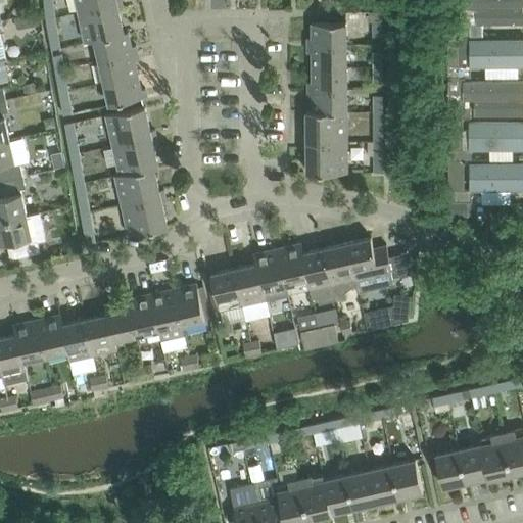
[(52,0),(43,0),(46,19),(55,17),(52,0)]
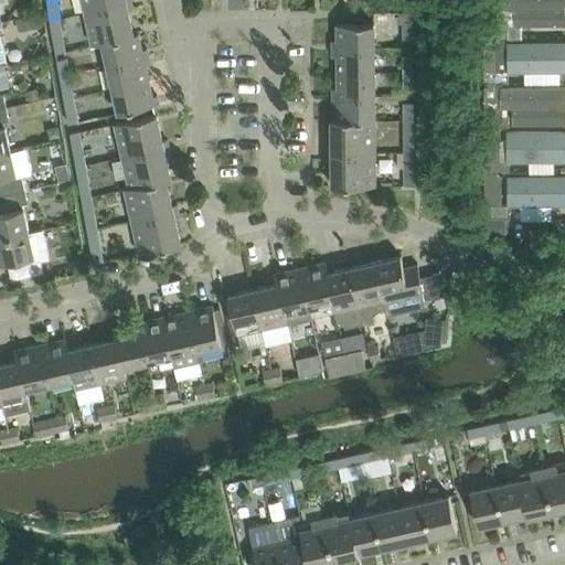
[(82,0),(85,12),(131,2),(130,0),(82,0)]
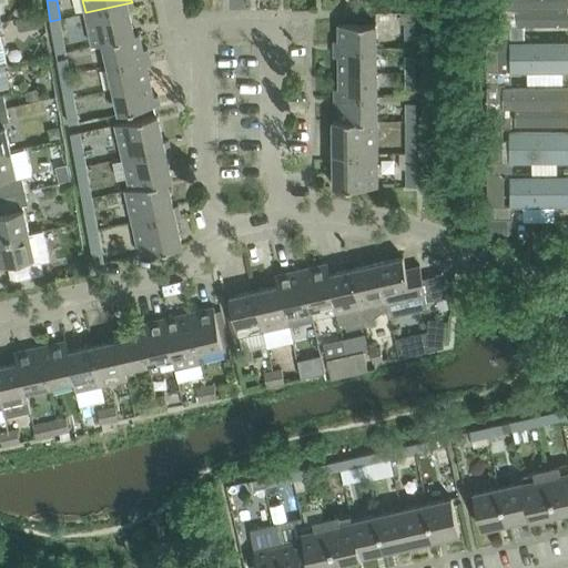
[(504,27),(503,0),(485,0),(486,40),(499,40),(510,40),(510,26),(504,27)]
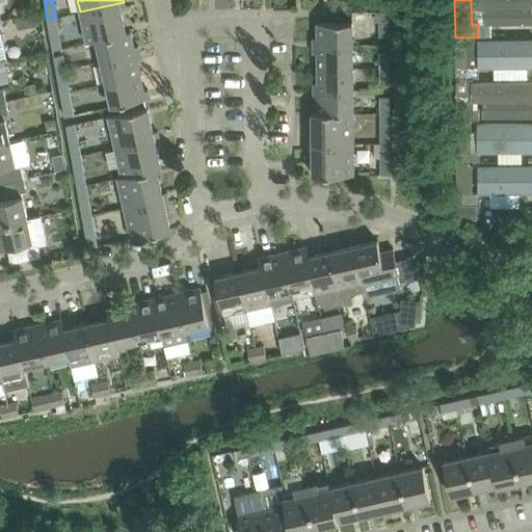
[(531,22),(531,0),(473,0),(474,7),(488,6),(488,23),(531,22)]
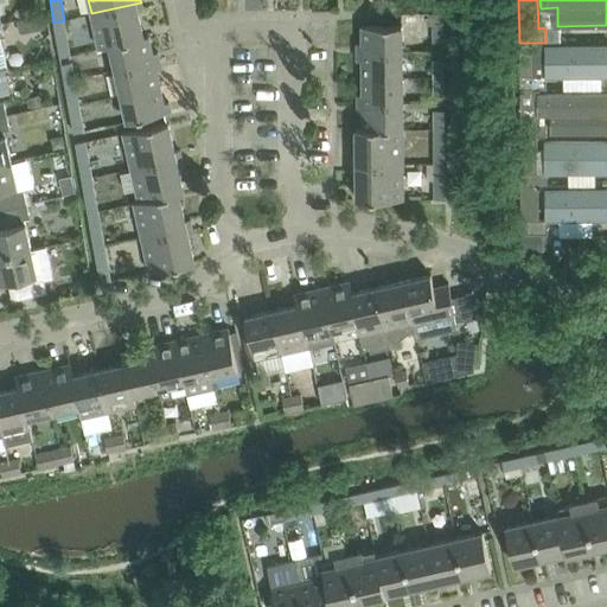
[(141,2),(91,13),(97,40),(100,48),(149,37),(149,36),(144,37),(142,31),(138,11),(142,10),(141,2)]
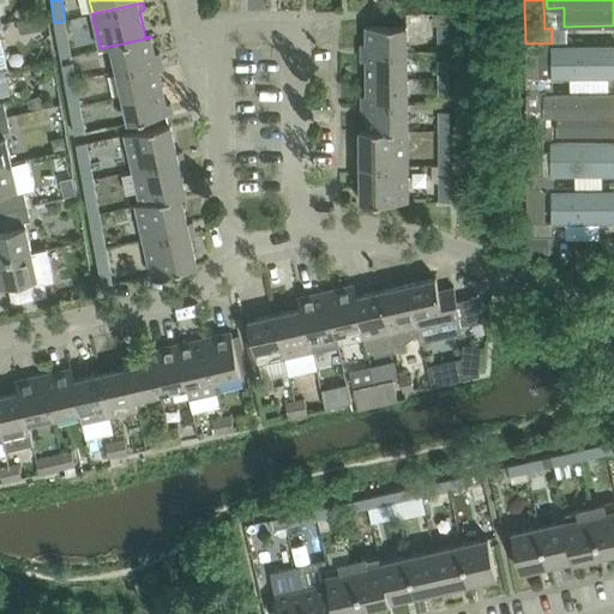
[(43,14),(30,18),(34,31),(46,29),(43,14)]
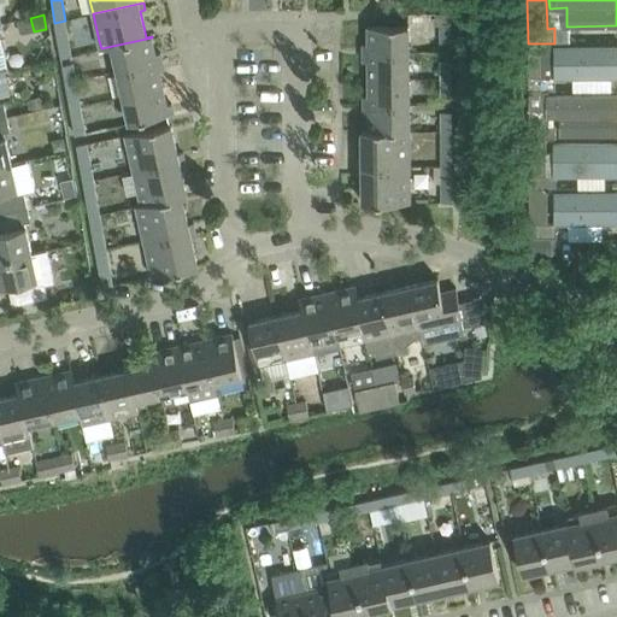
[(60,58),(71,56),(65,21),(54,23),(60,58)]
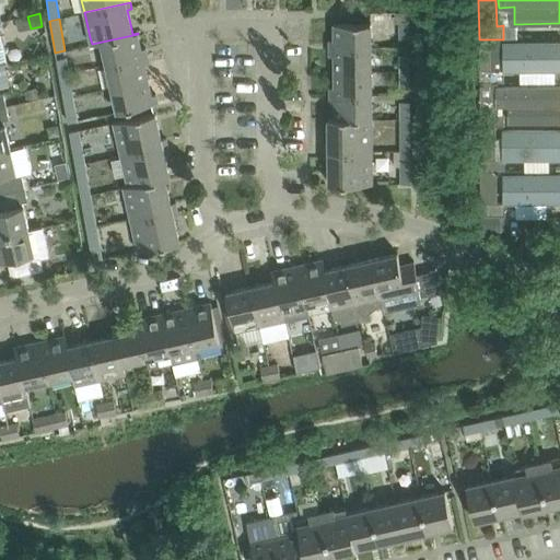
[(369,23),(335,24),(335,41),(335,48),(371,48),(371,23),(369,23)]
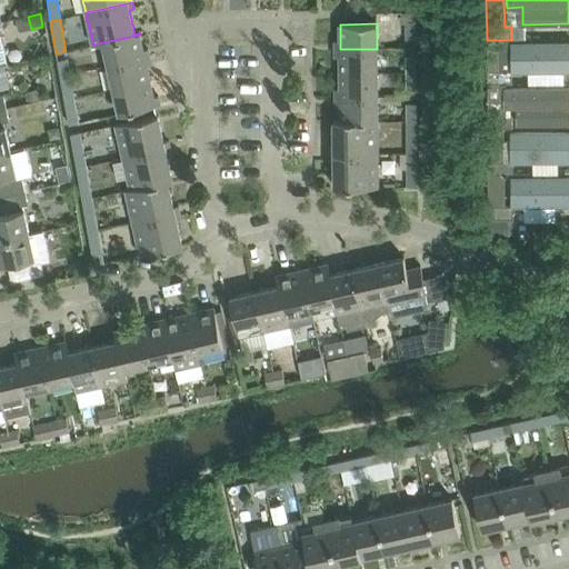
[(405,38),(405,40),(416,40),(416,23),(405,23),(405,27),(405,32),(405,38)]
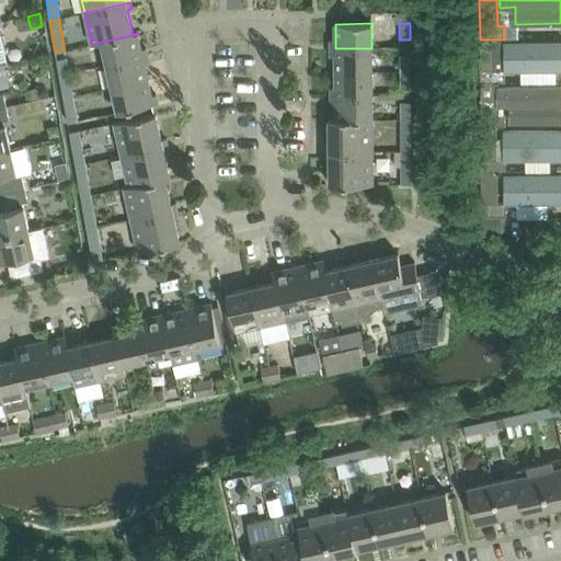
[(138,34),(92,44),(92,45),(102,43),(107,64),(107,66),(144,57),(141,49),(138,34)]
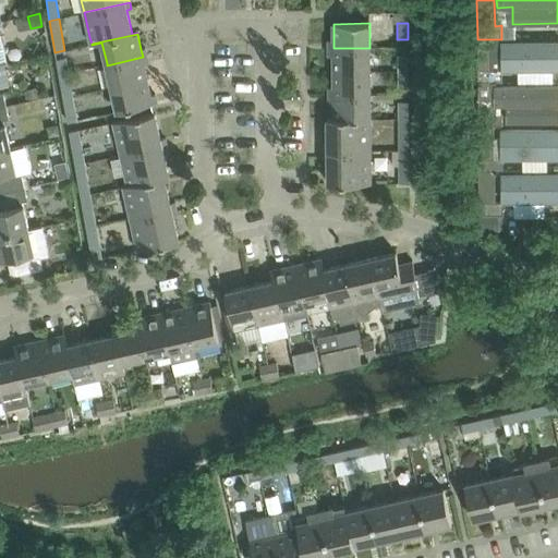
[(490,70),(490,39),(477,39),(477,70),(477,83),(490,83),(502,82),(502,69),(490,70)]
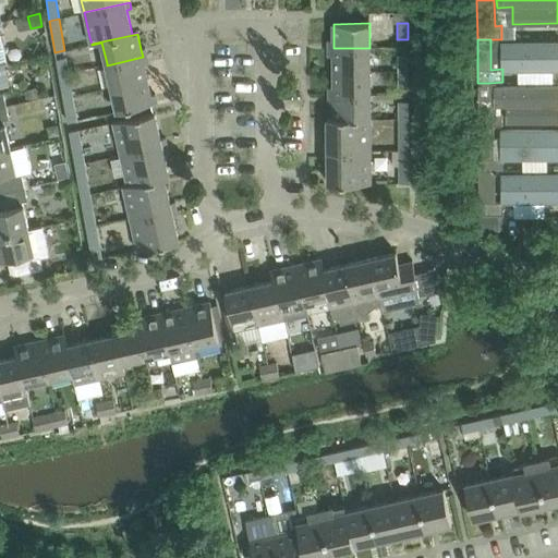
[(557,39),(498,40),(498,68),(557,67),(557,39)]
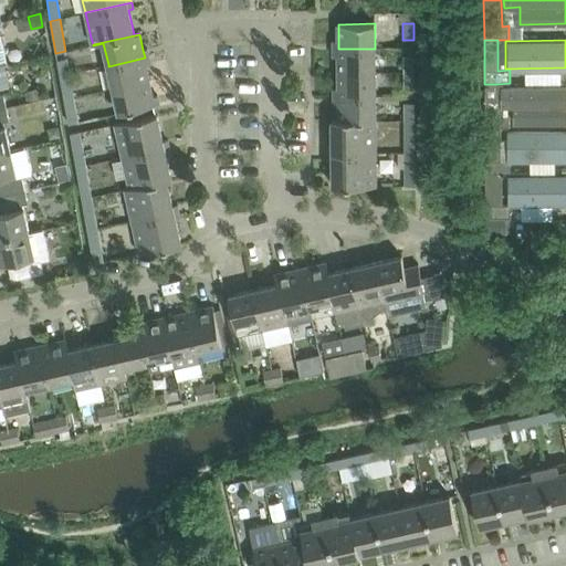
[(375,49),(338,49),(338,52),(338,56),(338,73),(376,73),(375,56),(375,51),(375,49)]
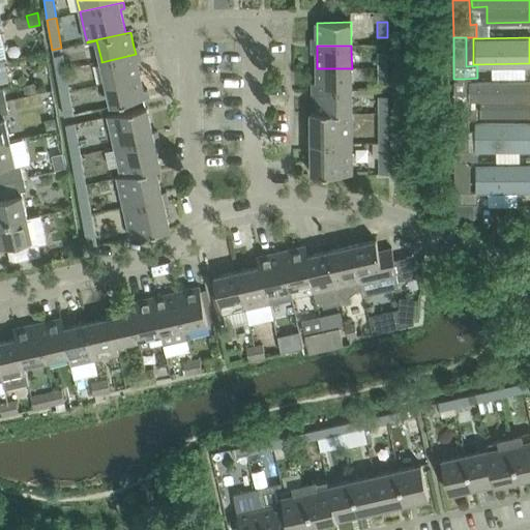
[(387,53),(378,53),(378,68),(387,68),(387,53)]
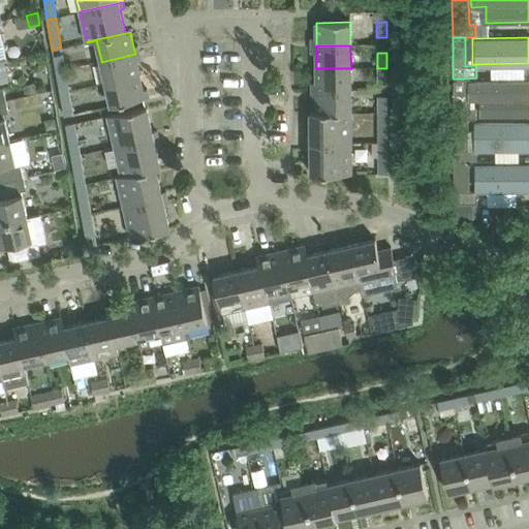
[(135,54),(101,62),(105,81),(105,83),(139,74),(136,61),(135,54)]
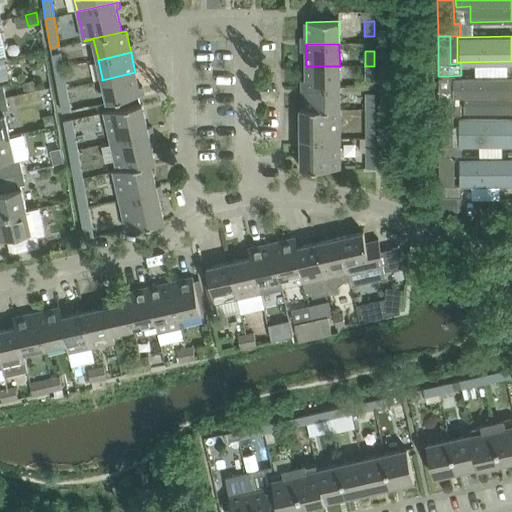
[(59,53),(51,54),(53,65),(54,69),(62,68),(59,53)]
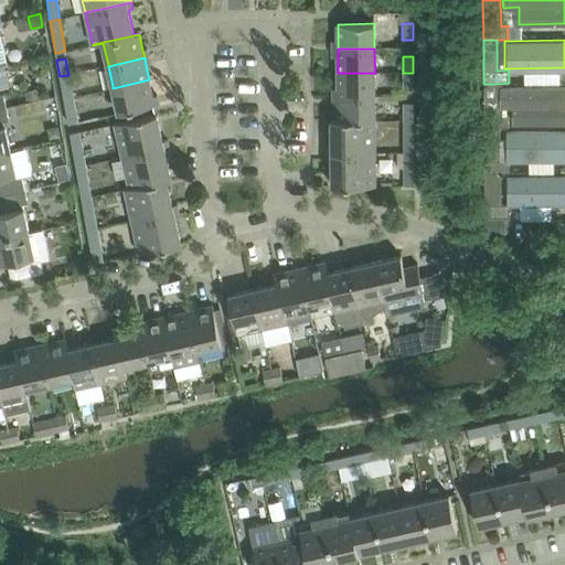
[(375,73),(338,73),(338,78),(338,89),(338,97),(375,97),(375,78),(375,73)]
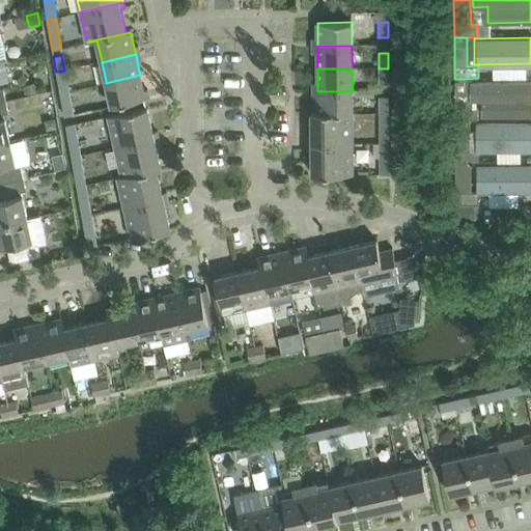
[(388,68),(379,68),(379,73),(379,83),(389,83),(389,73),(388,68)]
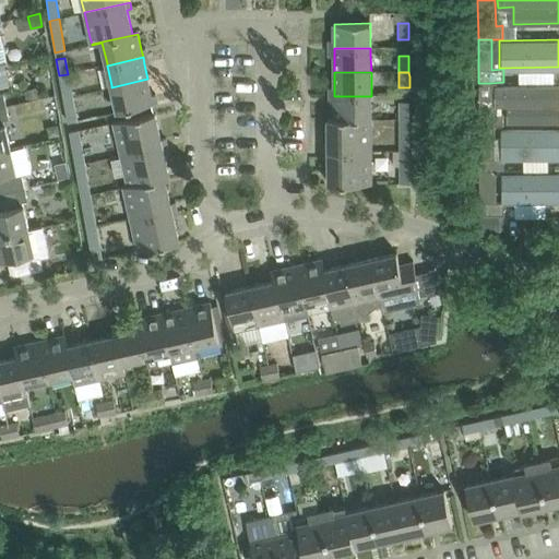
[(68,74),(59,75),(63,96),(63,98),(72,96),(68,74)]
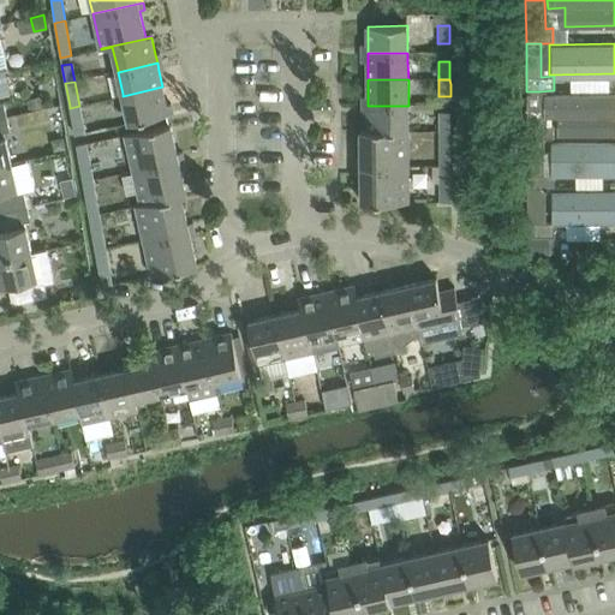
[(162,87),(123,96),(130,123),(145,119),(168,114),(167,105),(162,87)]
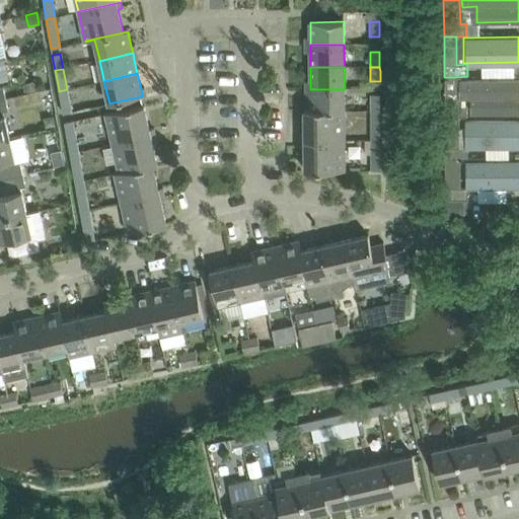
[(456,77),(444,77),(445,105),(445,118),(459,117),(467,117),(467,104),(456,105),(456,77)]
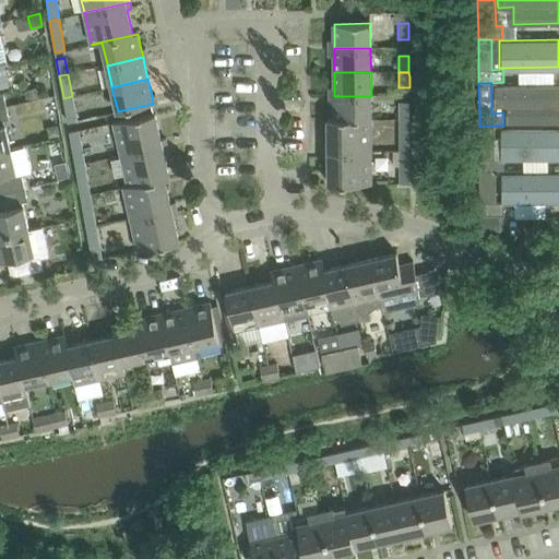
[(558,120),(558,84),(497,85),(497,105),(507,104),(508,121),(558,120)]
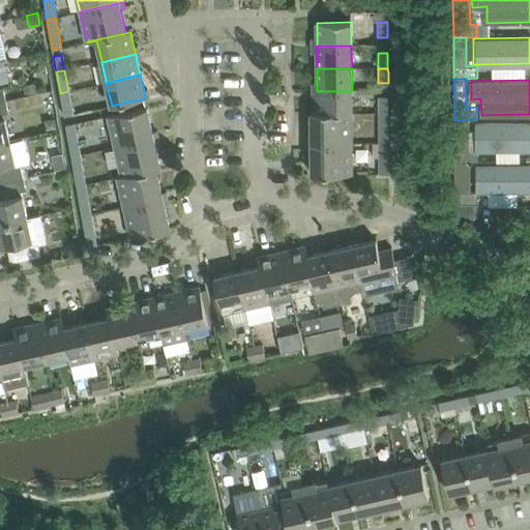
[(35,82),(25,85),(27,94),(38,92),(35,82)]
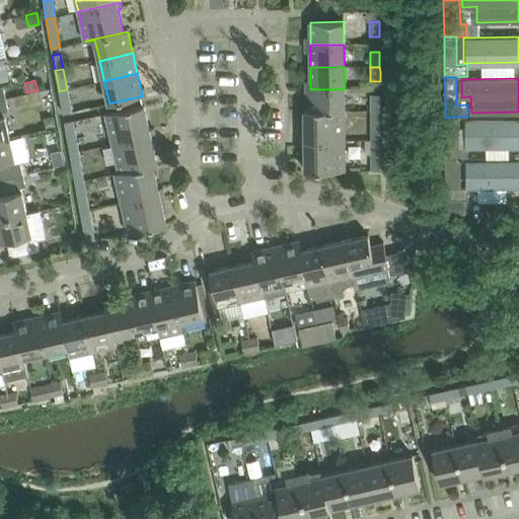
[(67,89),(59,91),(63,114),(71,113),(67,89)]
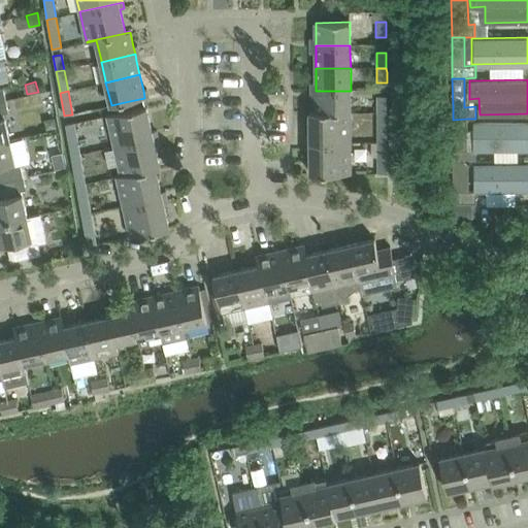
[(351,91),(316,91),(316,98),(316,111),(351,111),(351,98),(351,91)]
